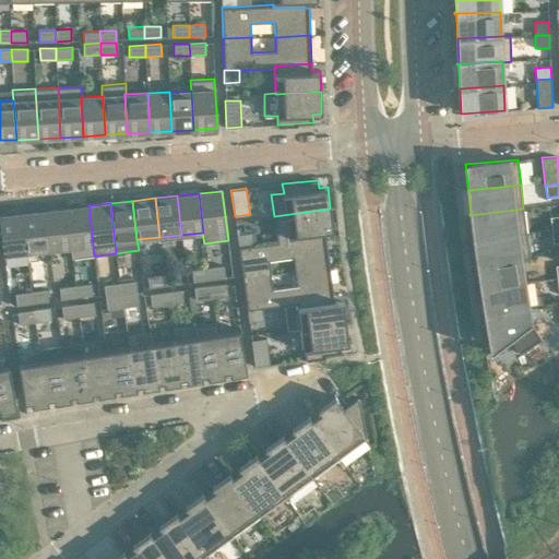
[(67,207),(71,247),(72,258),(94,256),(88,205),(67,207)]
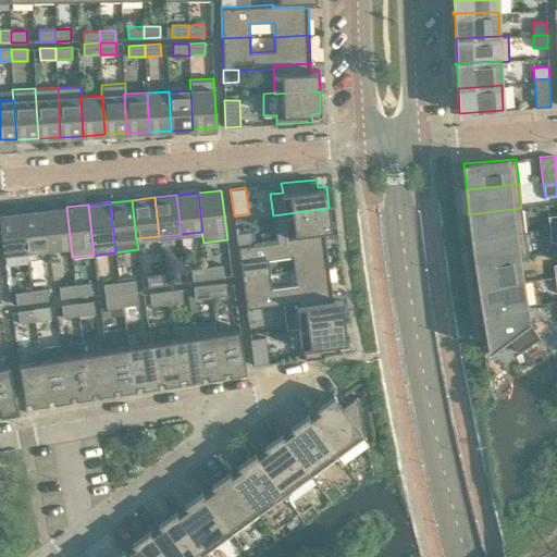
[(44,210),(48,248),(71,246),(66,207),(44,210)]
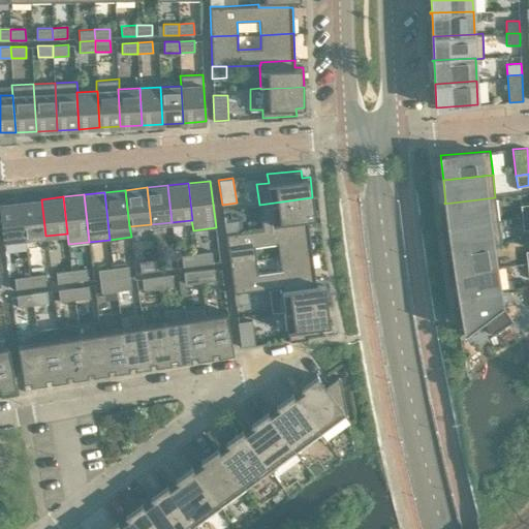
[(307,219),(315,218),(312,197),(259,205),(262,228),(275,227),(275,230),(308,226),(307,219)]
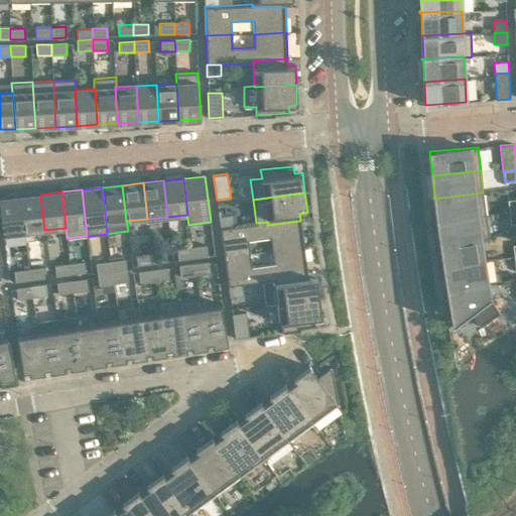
[(486,215),(483,192),(433,199),(433,200),(434,200),(437,221),(486,215)]
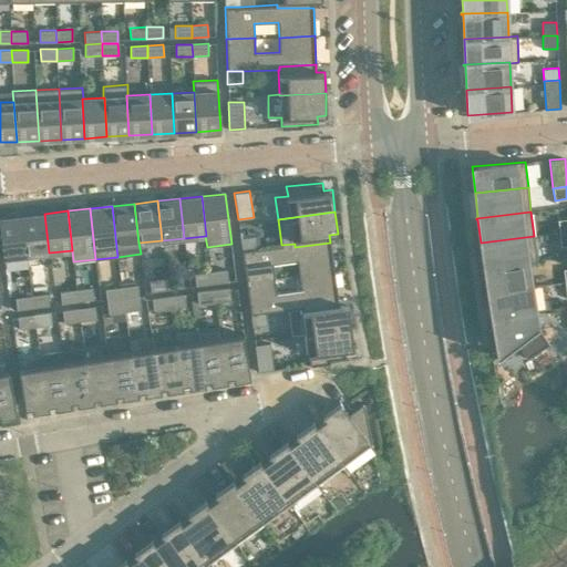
[(22,216),(27,256),(49,253),(44,214),(22,216)]
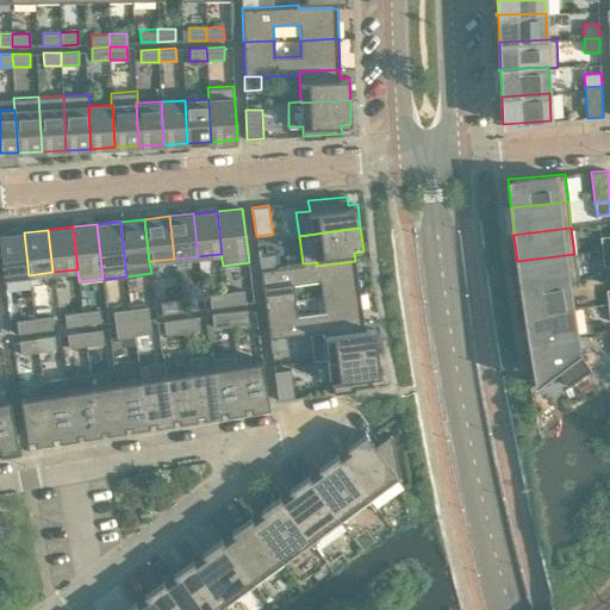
[(0,235),(0,246),(4,278),(29,275),(24,232),(0,235)]
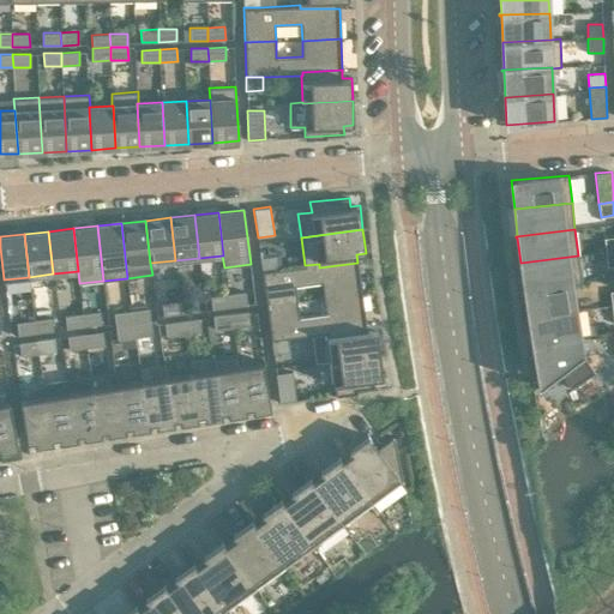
[(277,256),(260,258),(263,271),(278,269),(277,256)]
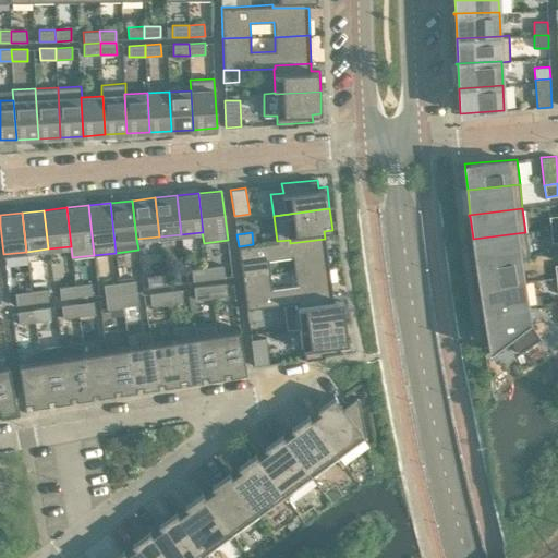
[(520,258),(529,257),(525,232),(473,239),(476,263),(475,263),(475,264),(520,257),(520,258)]
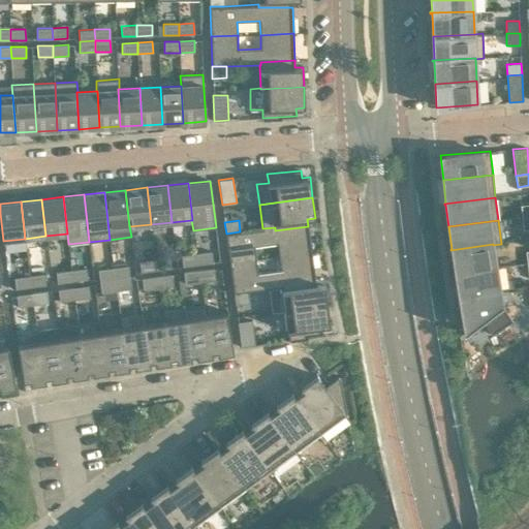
[(262,228),(240,231),(226,234),(229,263),(256,259),(254,246),(277,243),(279,256),(312,252),(308,226),(275,230),(275,227),(262,228)]
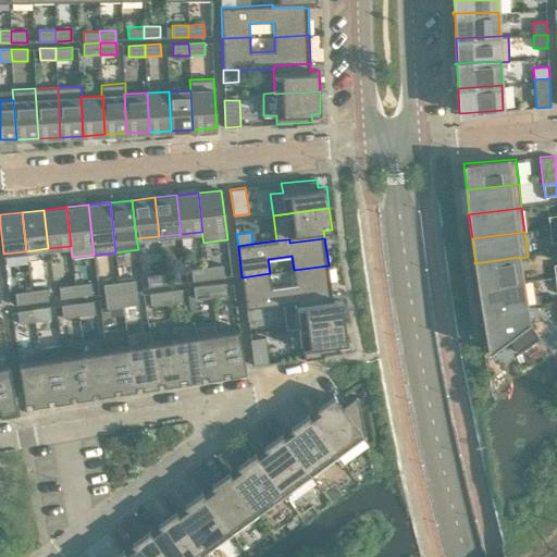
[(522,281),(519,258),(519,257),(474,263),(474,264),(475,264),(480,287),(522,281)]
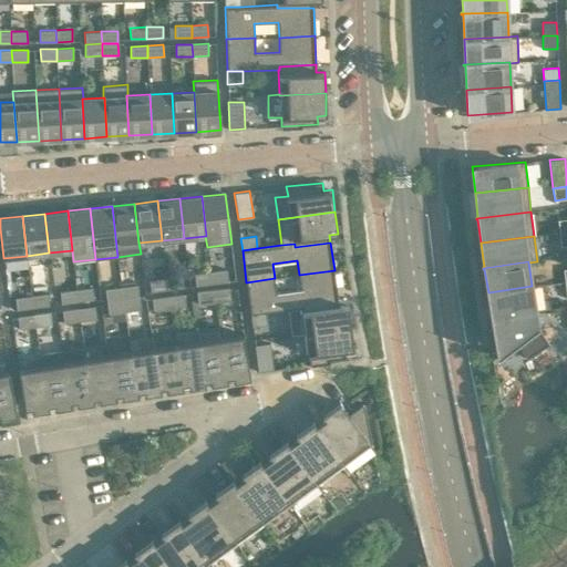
[(228,281),(226,269),(210,271),(212,284),(228,281)]
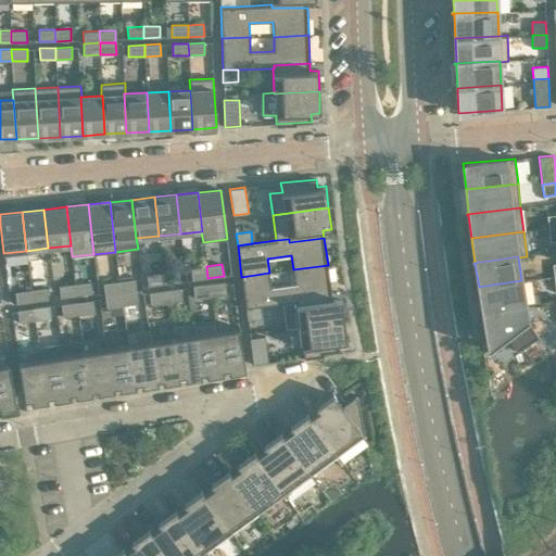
[(261,305),(282,303),(297,301),(297,298),(331,292),(328,265),(293,269),(295,283),(272,287),(269,273),(241,277),(245,307),(261,305)]
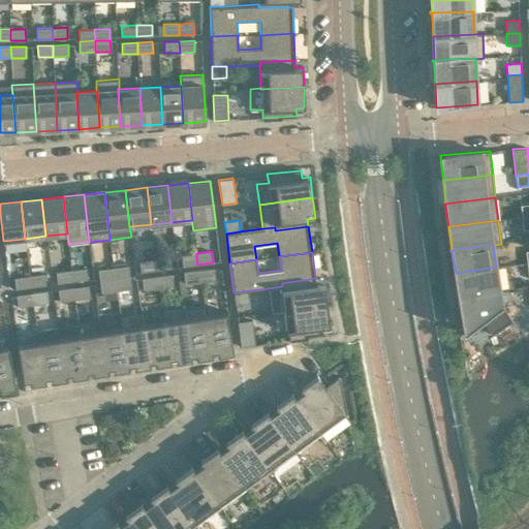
[(181,255),(183,267),(197,265),(196,253),(181,255)]
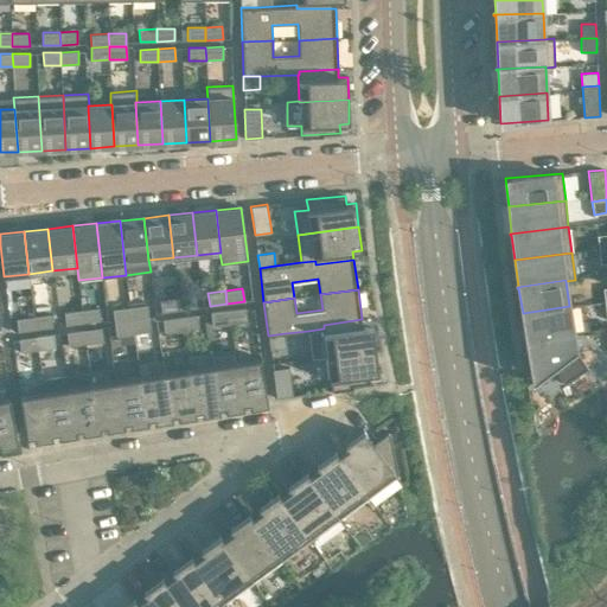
[(196,307),(195,294),(177,296),(179,310),(196,307)]
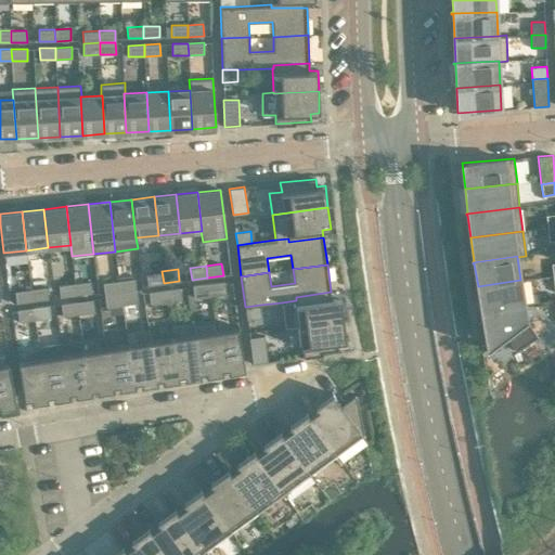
[(146,273),(147,285),(164,283),(162,271),(146,273)]
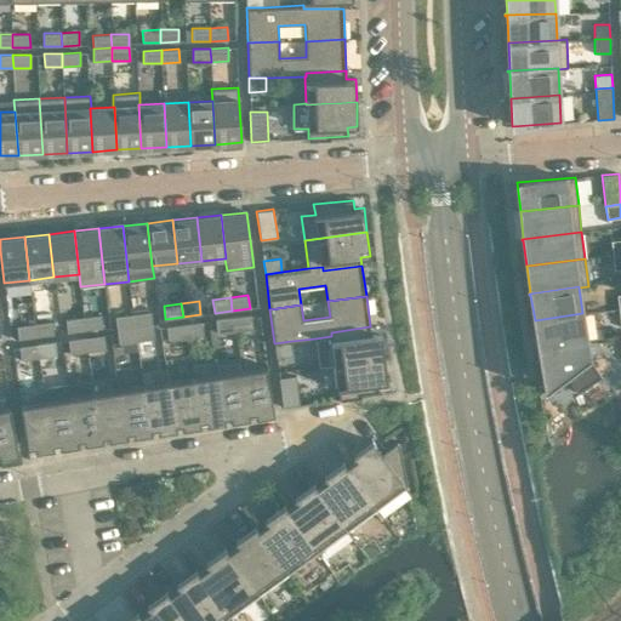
[(151,312),(132,314),(135,328),(153,325),(151,312)]
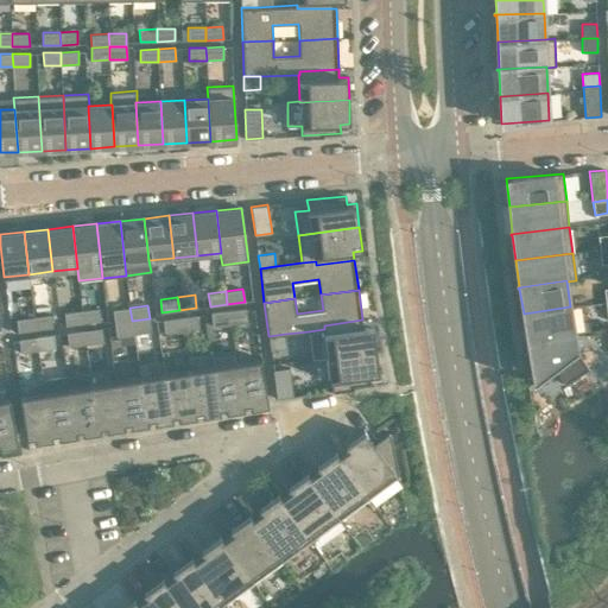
[(575,334),(570,306),(524,314),(527,340),(526,340),(526,341),(575,334)]
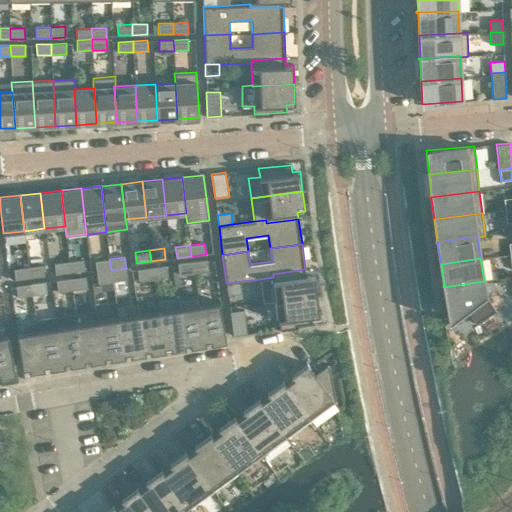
[(85,270),(83,259),(68,261),(70,272),(85,270)]
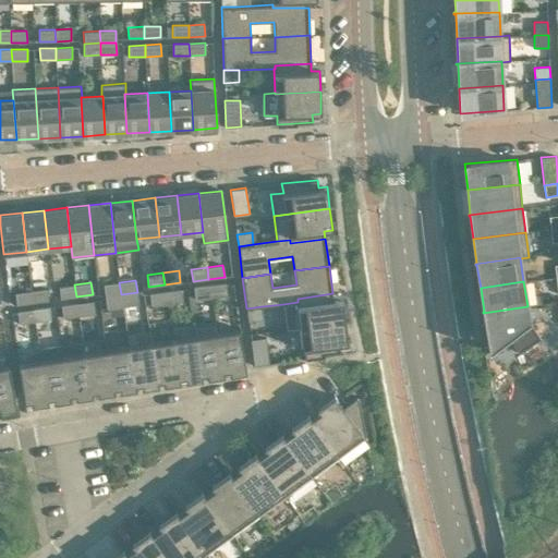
[(104,284),(105,296),(121,294),(119,282),(104,284)]
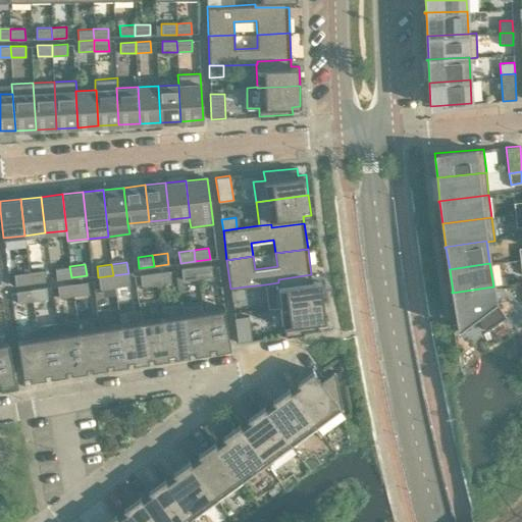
[(212,277),(211,265),(196,267),(198,279),(212,277)]
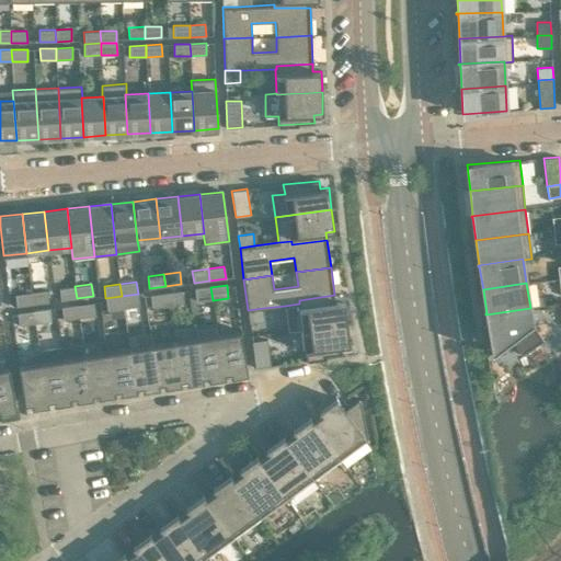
[(59,288),(60,300),(77,298),(75,286),(59,288)]
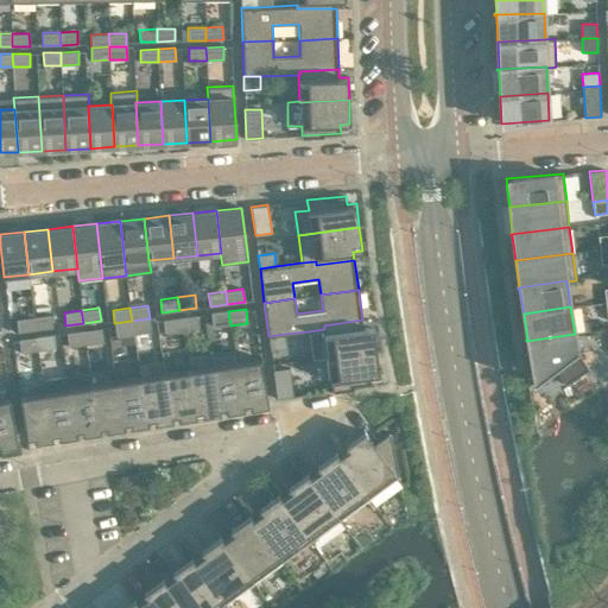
[(210,314),(213,327),(230,325),(228,311),(210,314)]
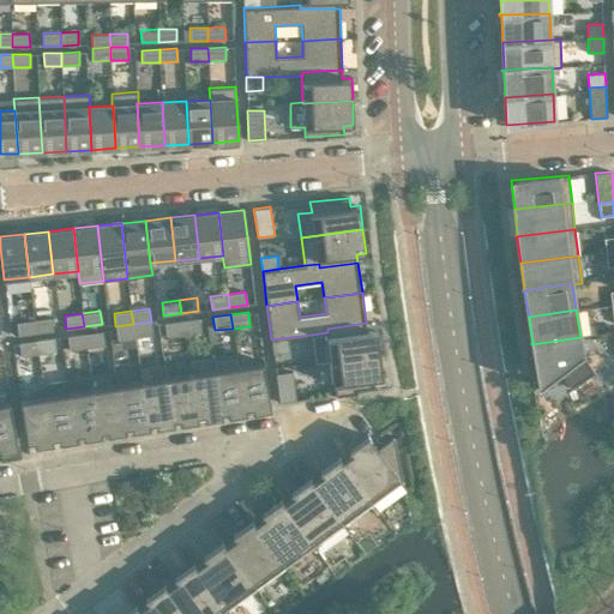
[(53,331),(52,318),(34,320),(36,332),(53,331)]
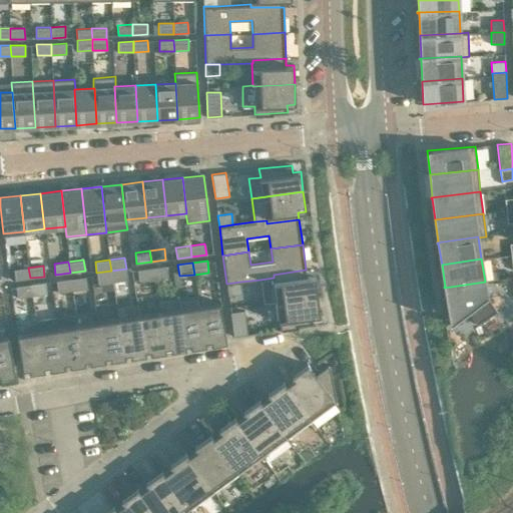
[(168,278),(166,266),(152,268),(153,280),(168,278)]
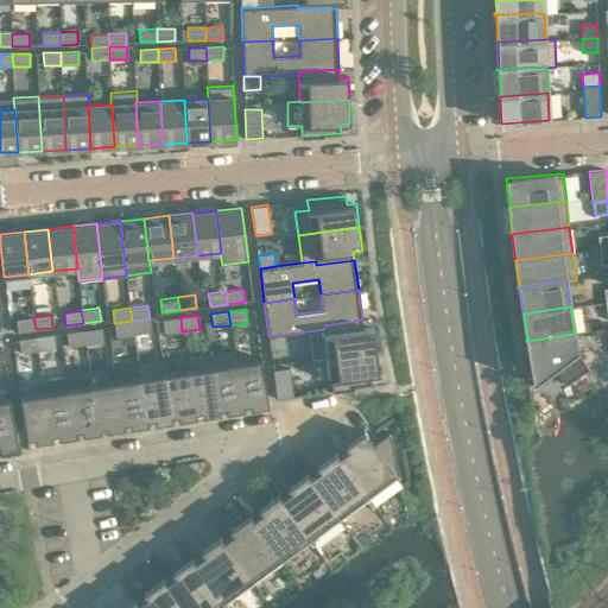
[(17,320),(18,331),(36,329),(33,317),(17,320)]
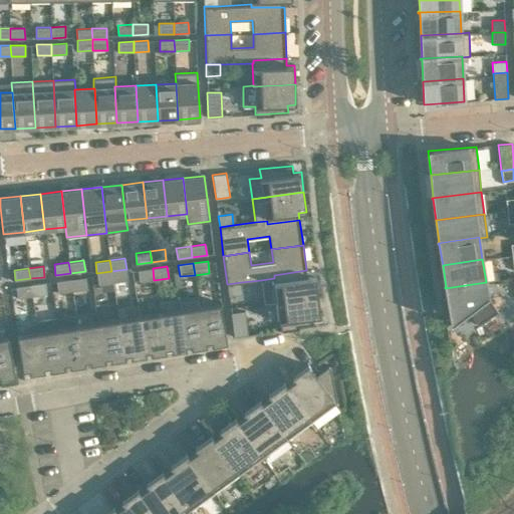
[(138,270),(140,282),(154,280),(153,268),(138,270)]
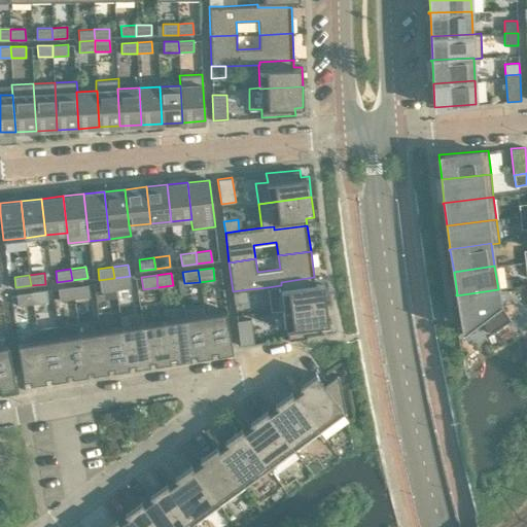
[(130,276),(114,278),(115,289),(131,287),(130,276)]
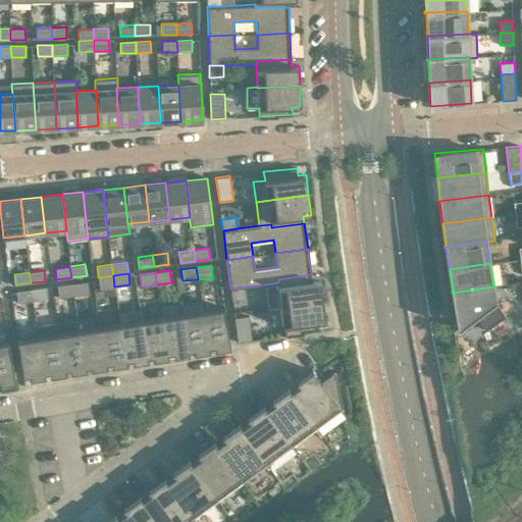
[(320,280),(312,281),(311,274),(278,279),(278,282),(265,284),(268,308),(280,306),(322,301),(320,280)]
